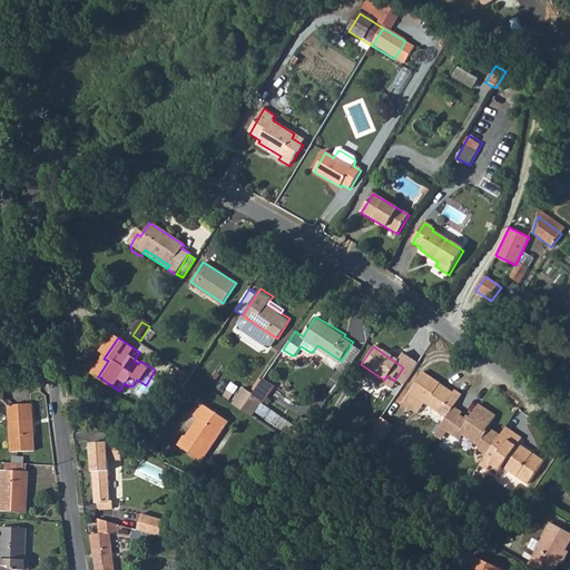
[(174,374),(187,383),(193,376),(179,367),(174,374)]
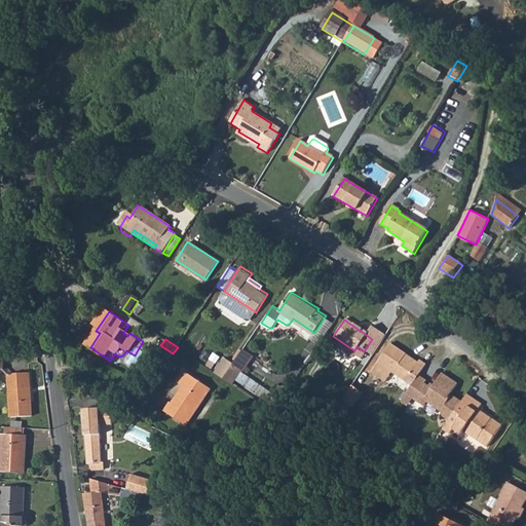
[(385,381),(391,371),(407,381),(413,384),(418,375),(426,363),(420,359),(417,363),(405,355),(406,353),(390,343),(372,372),(385,381)]
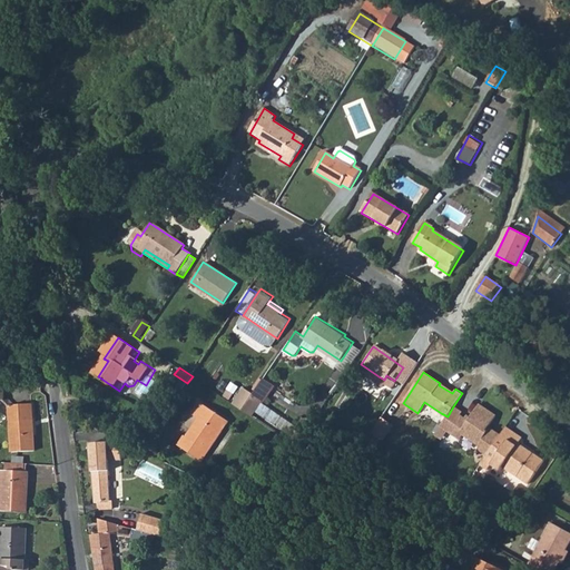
[(167,386),(180,394),(187,383),(174,374),(167,386)]
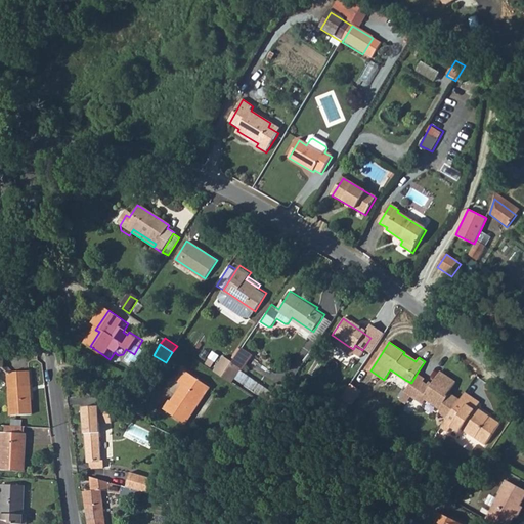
[(233,362),(224,377),(229,381),(233,383),(243,368),(245,369),(254,354),(244,347),(233,362)]
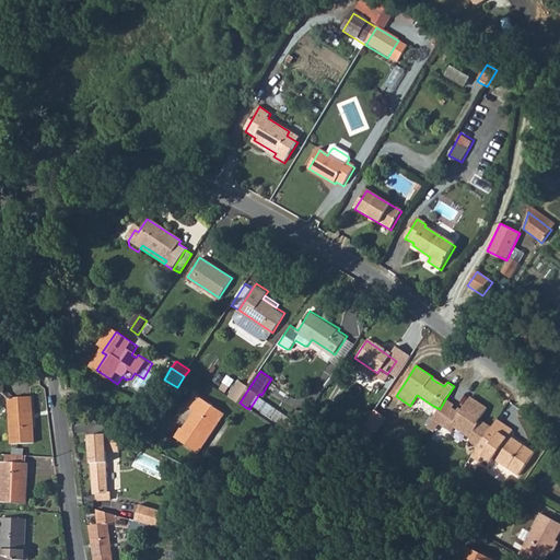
[(232,397),(240,403),(249,387),(242,382),(232,397)]
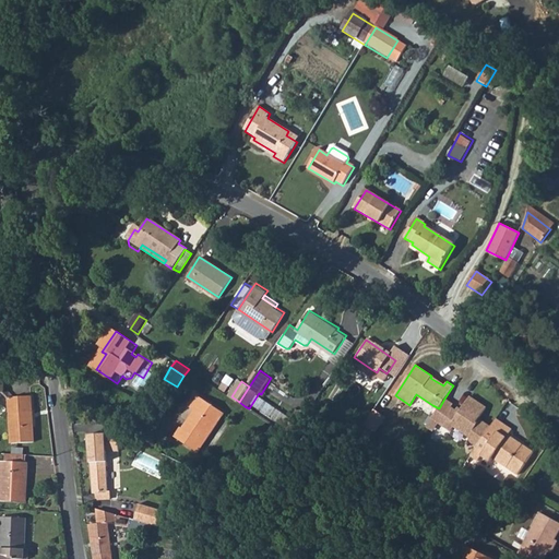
[(176,436),(200,451),(226,413),(199,395),(191,406),(195,411),(188,421),(191,423),(186,430),(181,427),(176,436)]
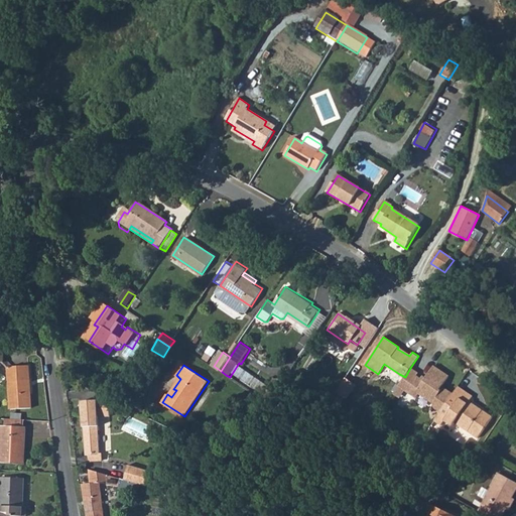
[(399,386),(417,397),(420,394),(433,402),(434,406),(440,410),(453,392),(441,385),(448,375),(432,365),(424,377),(422,380),(419,377),(414,375),(416,372),(410,368),(405,377),(399,386)]
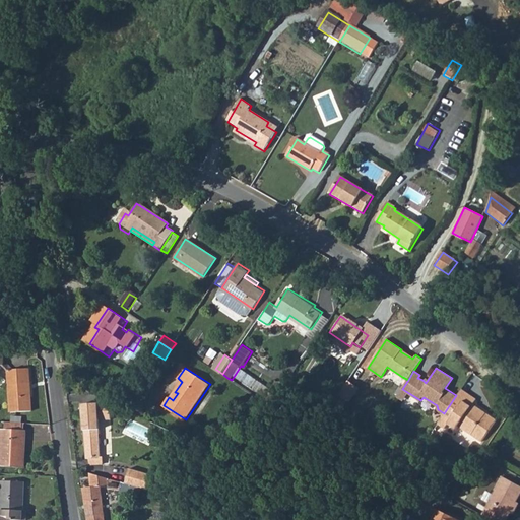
[(9,374),(9,416),(29,416),(30,374),(9,374)]
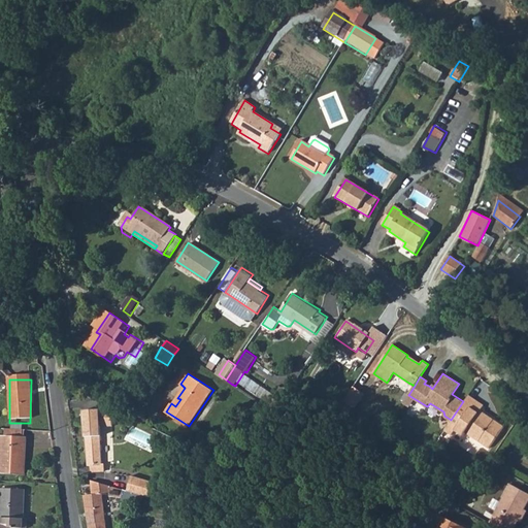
[(353,406),(355,408),(364,394),(361,393),(353,406)]
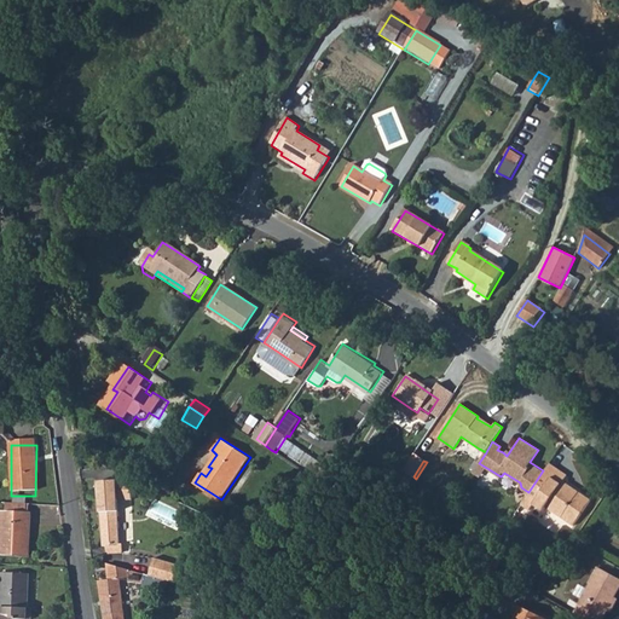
[(528,492),(521,504),(528,509),(533,502),(556,466),(549,461),(543,470),(528,492)]
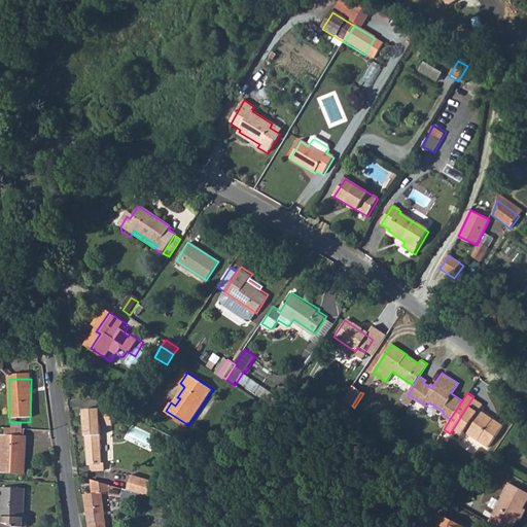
[(485,411),(480,408),(483,402),(473,396),(454,427),(462,433),(465,429),(489,444),(502,422),(492,415),(491,418),(488,416),(486,415),(485,411)]
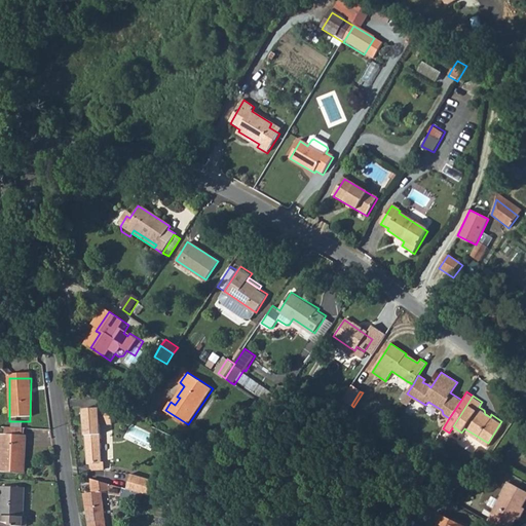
[(81,409),(85,458),(85,462),(86,463),(90,463),(90,466),(91,467),(94,468),(97,470),(105,468),(104,460),(101,460),(99,423),(111,422),(110,413),(98,408),(81,409)]
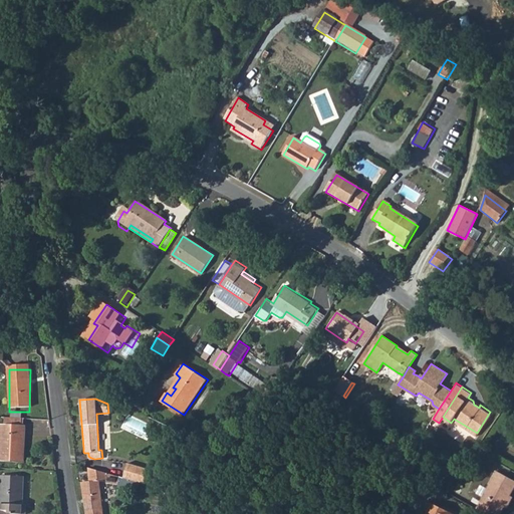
[(2,425),(2,430),(24,430),(24,423),(2,421),(2,425)]
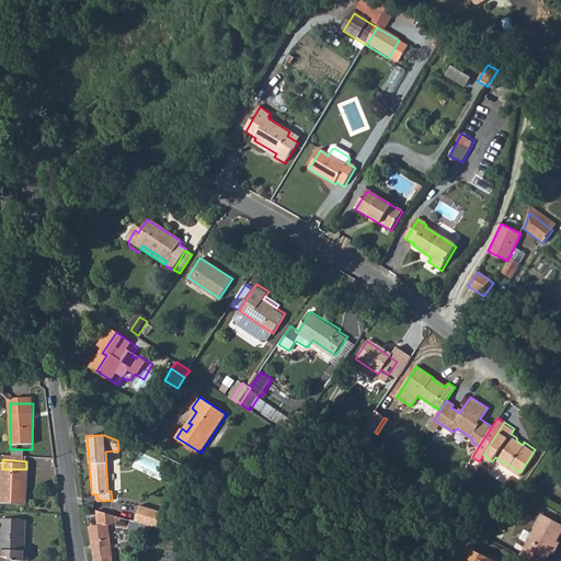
[(205,473),(213,477),(216,469),(209,466),(205,473)]
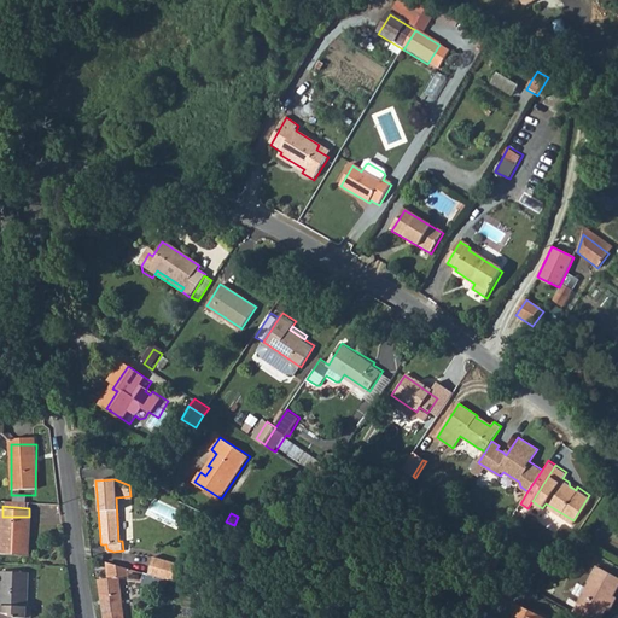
[(3,517),(3,558),(25,558),(25,542),(29,542),(29,517),(3,517)]
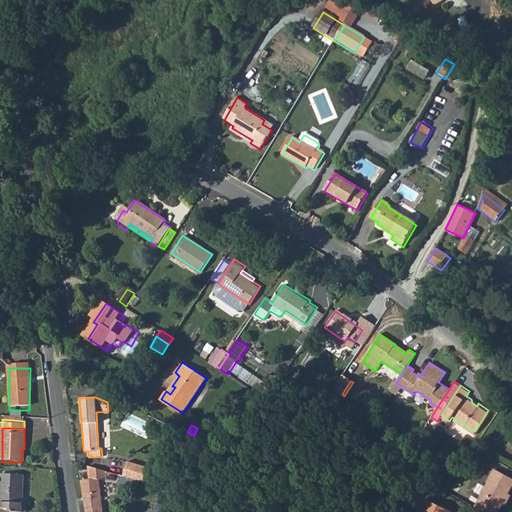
[(194,435),(205,440),(206,438),(209,433),(197,428),(194,435)]
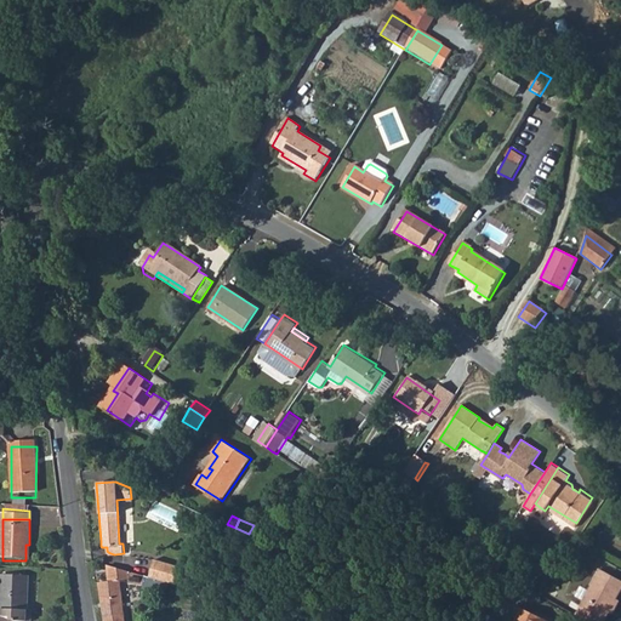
[(96,562),(102,620),(121,620),(119,581),(118,570),(96,562)]
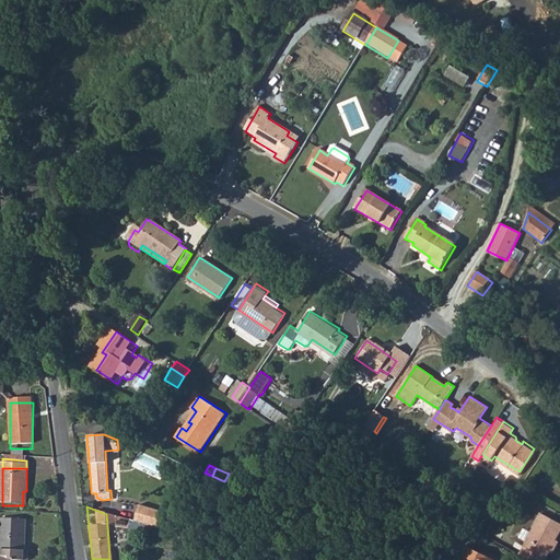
[(131,523),(154,533),(161,516),(138,508),(131,523)]
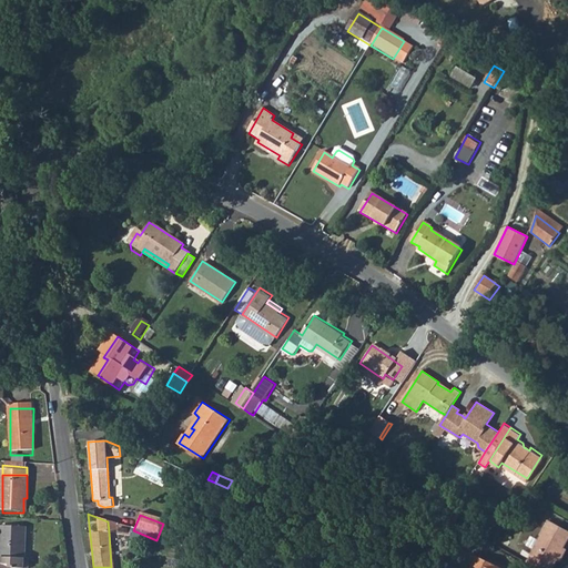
[(528,561),(540,567),(554,567),(560,558),(563,559),(567,549),(566,548),(567,545),(567,543),(567,526),(553,518),(528,561)]
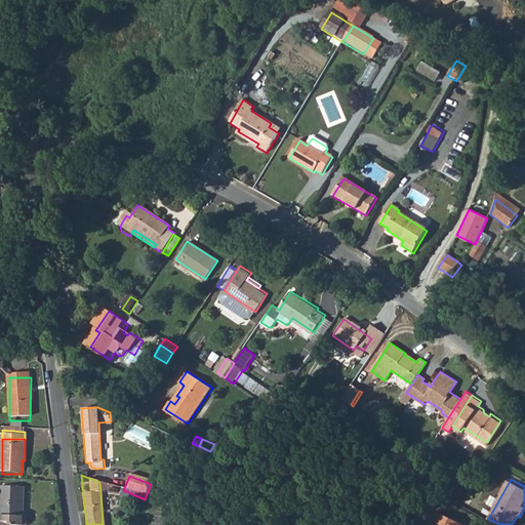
[(105,484),(104,489),(115,494),(117,488),(105,484)]
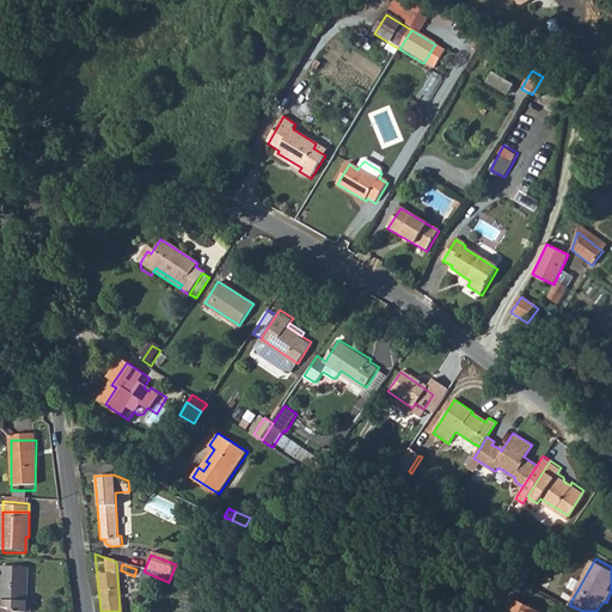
[(5,570),(4,611),(28,611),(29,570),(5,570)]
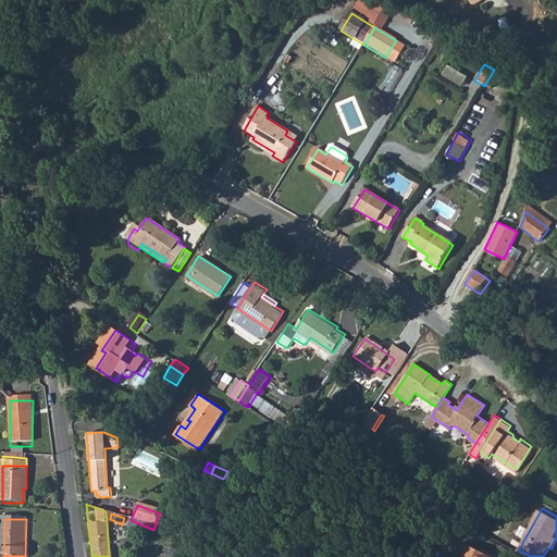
[(493,556),(470,546),(463,556),(493,556)]
